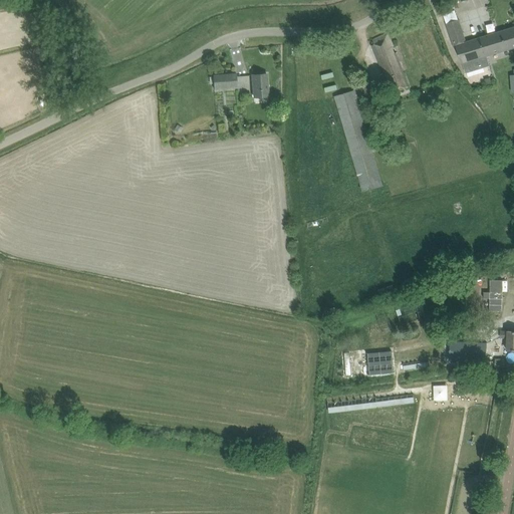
[(459,20),(447,24),(455,46),(457,46),(463,62),(467,72),(491,64),(488,55),(513,46),(513,27),(466,42),(459,20)]
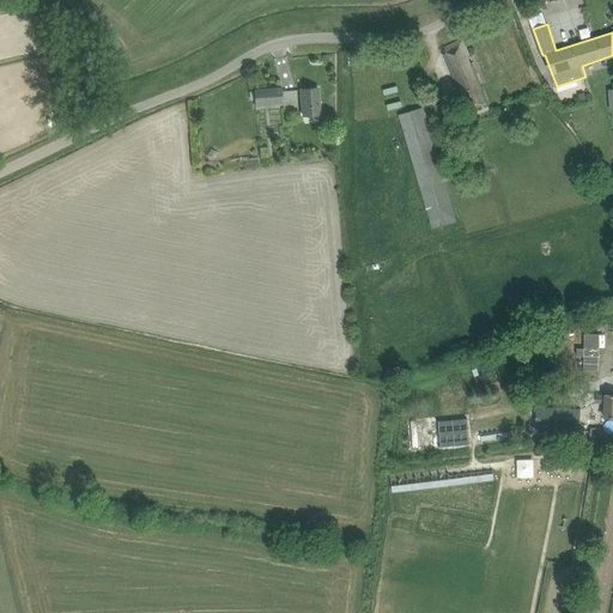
[(443,54),(467,110),(487,103),(473,65),(474,64),(473,62),(472,62),(471,64),(467,56),(469,55),(462,40),(444,48),(447,53),(443,54)]
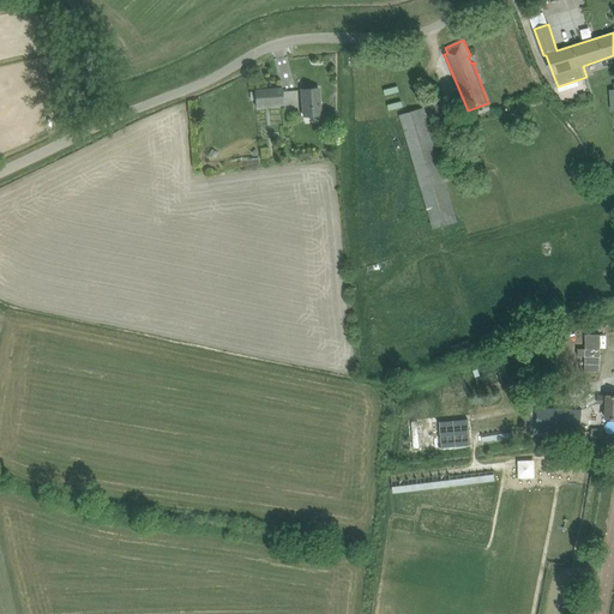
[(254,91),(250,91),(251,101),(256,100),(256,106),(283,104),(282,88),(254,89),(254,91)]
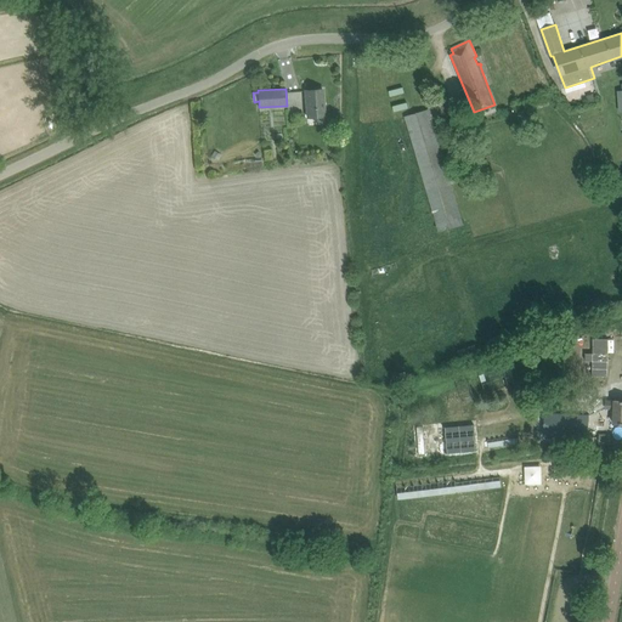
[(306,90),(307,118),(324,117),(322,89),(306,90)]
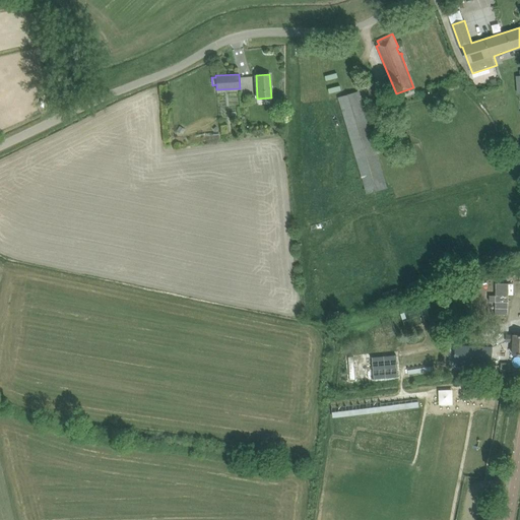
[(368,88),(375,105),(382,102),(375,84),(368,88)]
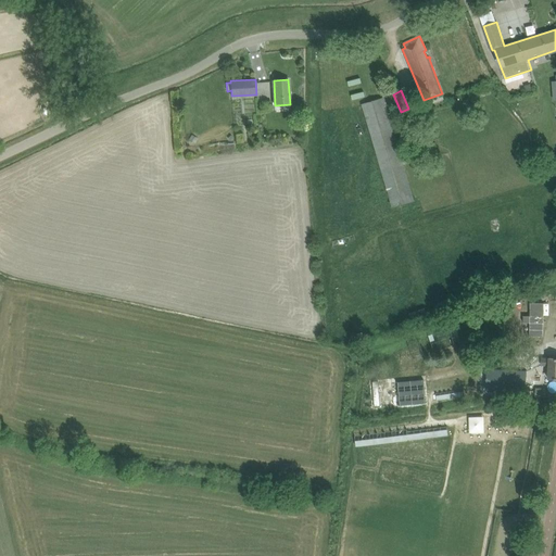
[(383,98),(363,104),(365,114),(392,206),(414,201),(403,165),(400,152),(395,138),(388,114),(383,98)]
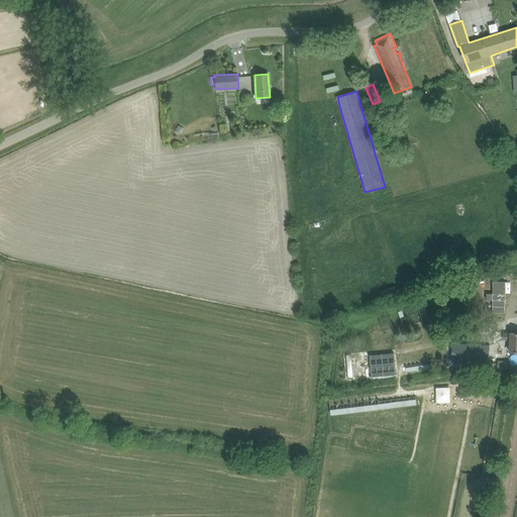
[(380,113),(382,121),(392,119),(389,107),(383,108),(384,112),(380,113)]
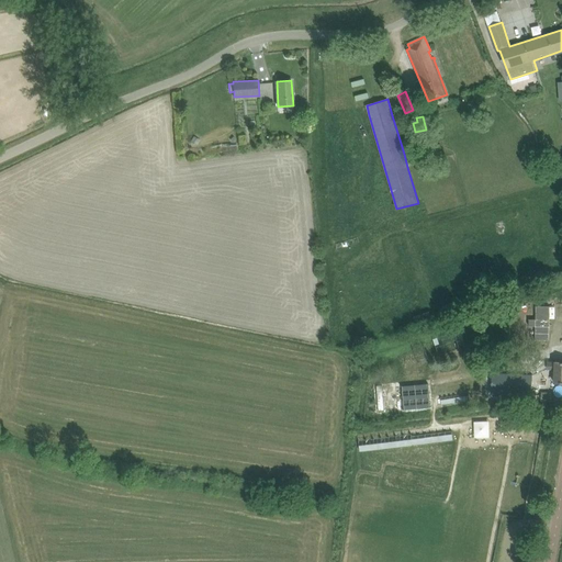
[(409,137),(412,148),(430,144),(428,133),(409,137)]
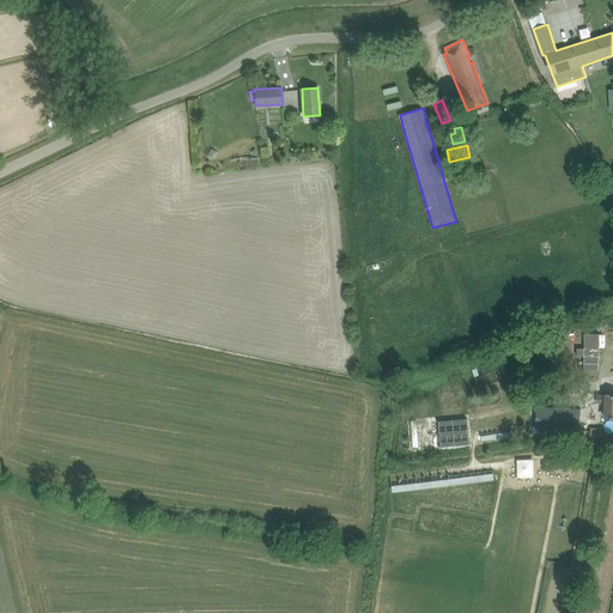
[(210,151),(207,155),(214,158),(218,152),(212,149),(210,151)]
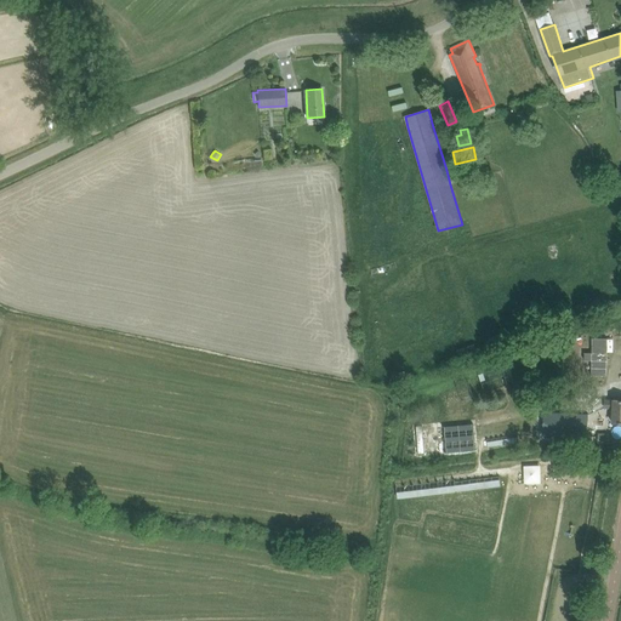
[(585,353),(585,360),(592,360),(592,376),(607,376),(608,339),(592,339),(592,353),(585,353)]
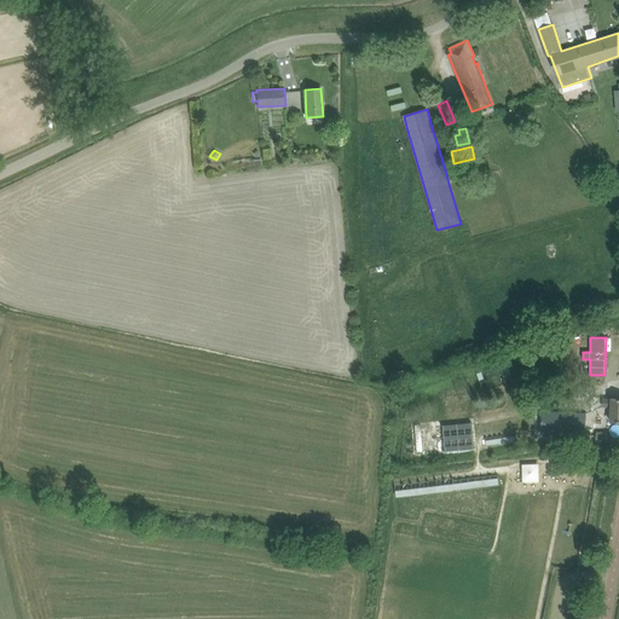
[(611,421),(618,421),(618,398),(605,398),(603,408),(612,408),(611,421)]
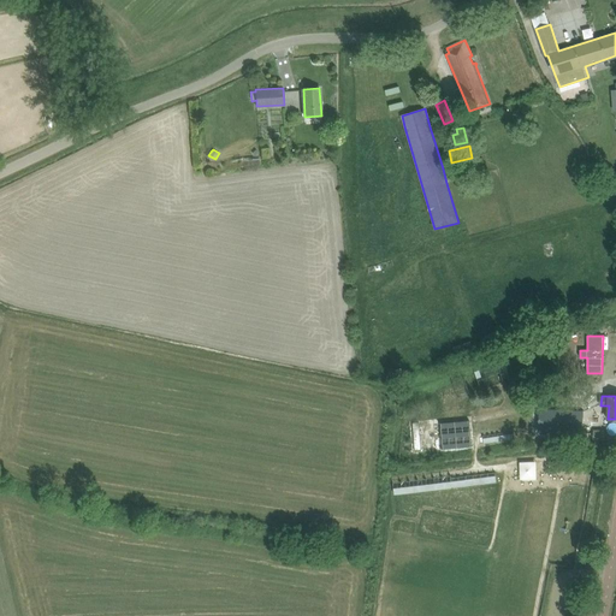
[(539,410),(539,431),(582,433),(584,413),(539,410)]
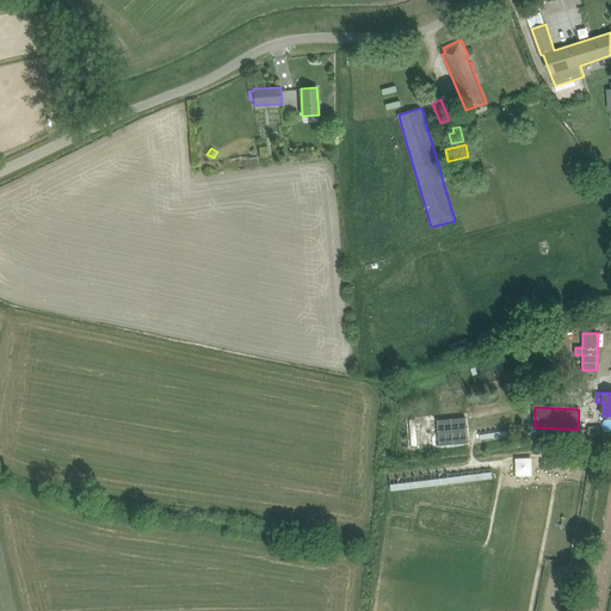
[(466,418),(437,420),(439,446),(468,444),(466,418)]
